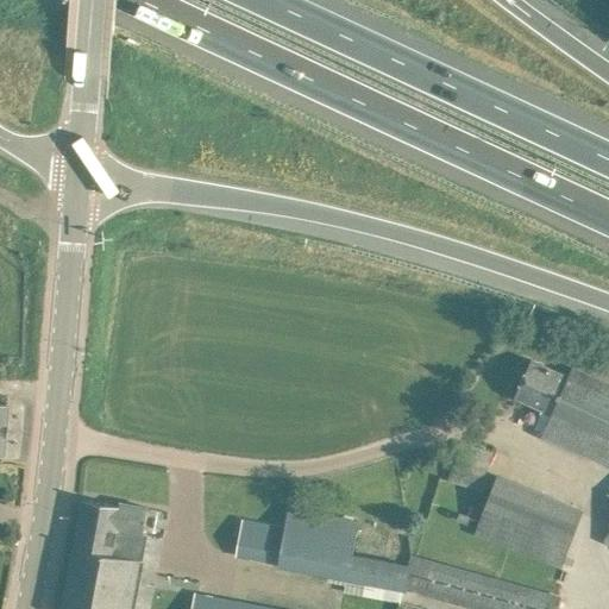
[(515,396),(537,406),(553,413),(544,434),(600,459),(597,465),(608,470),(608,532),(606,540),(608,541),(608,383),(573,368),(570,376),(532,359),(515,396)]
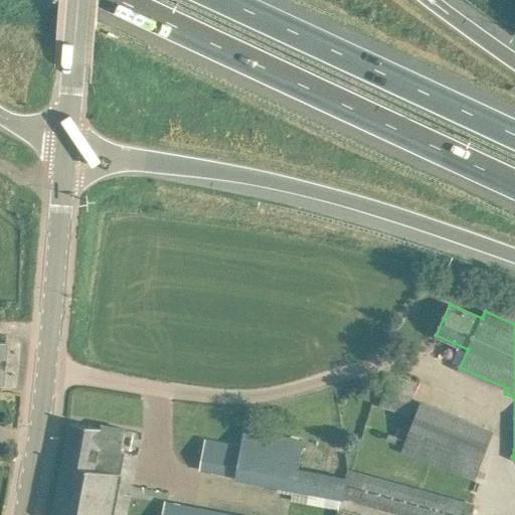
[(390,372),(380,405),(406,413),(416,381),(390,372)]
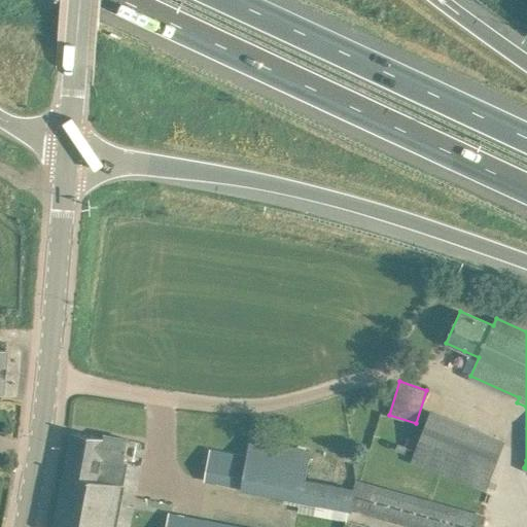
[(506,440),(430,410),(410,462),(486,492),(506,440)]
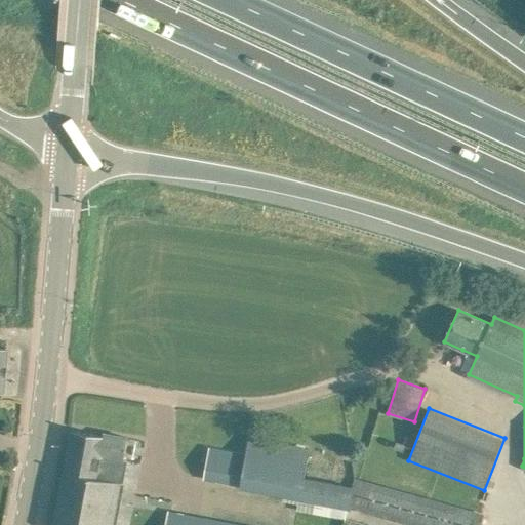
[(53,524),(115,524),(128,458),(124,458),(128,437),(114,435),(104,433),(103,436),(72,431),(53,524)]
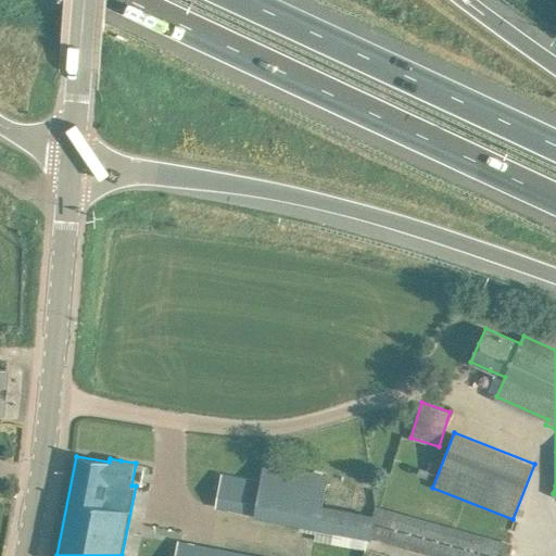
[(216,506),(253,514),(252,516),(301,526),(368,538),(369,538),(374,516),(323,506),(328,476),(264,464),(261,483),(222,476),(216,506)]
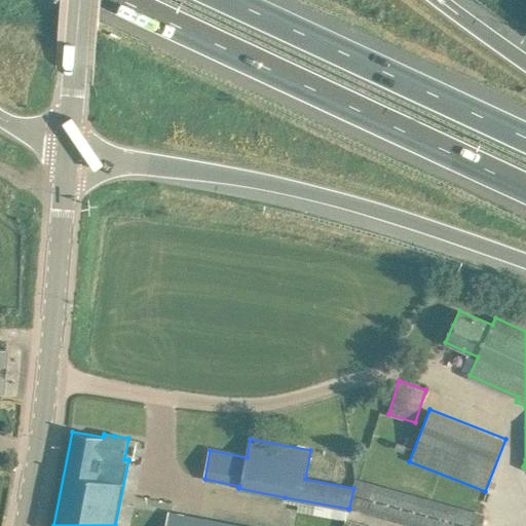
[(353,488),(349,509),(413,525),(480,525),(484,516),(355,480),(353,488)]
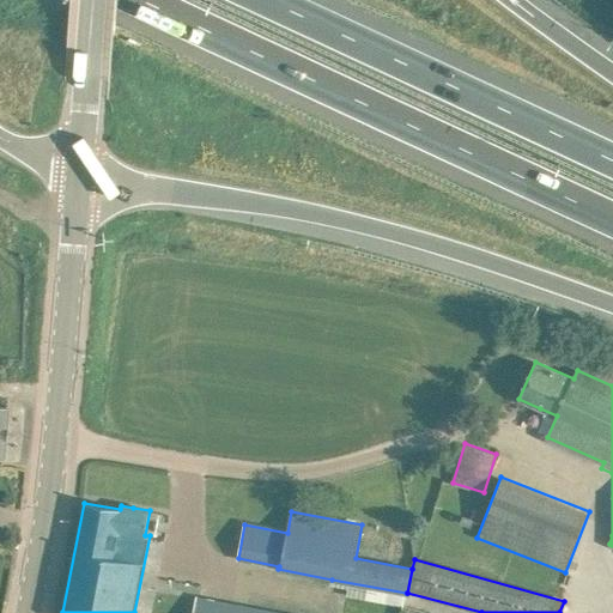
[(277,612),(198,598),(194,612),(277,612)]
